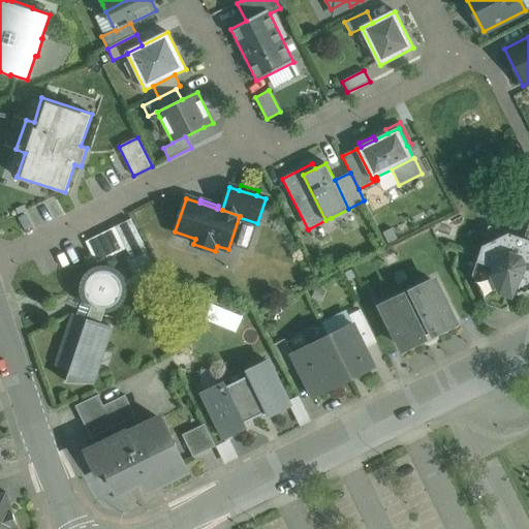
[(147,252),(130,219),(116,227),(126,248),(132,259),(147,252)]
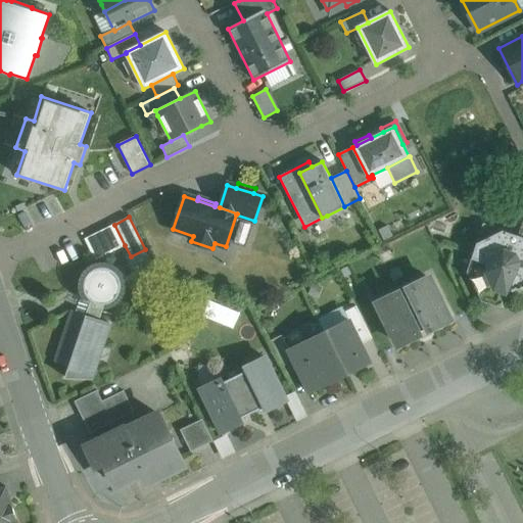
[(483,224),(471,258),(467,272),(481,301),(500,307),(506,289),(513,291),(522,286),(522,236),(518,235),(503,230),(483,224)]
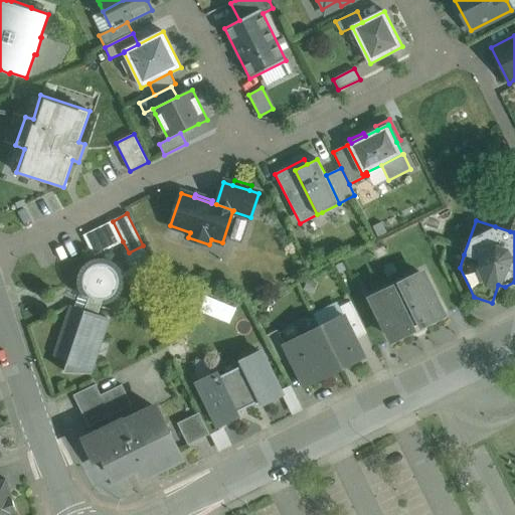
[(95,256),(123,241),(113,221),(83,235),(95,256)]
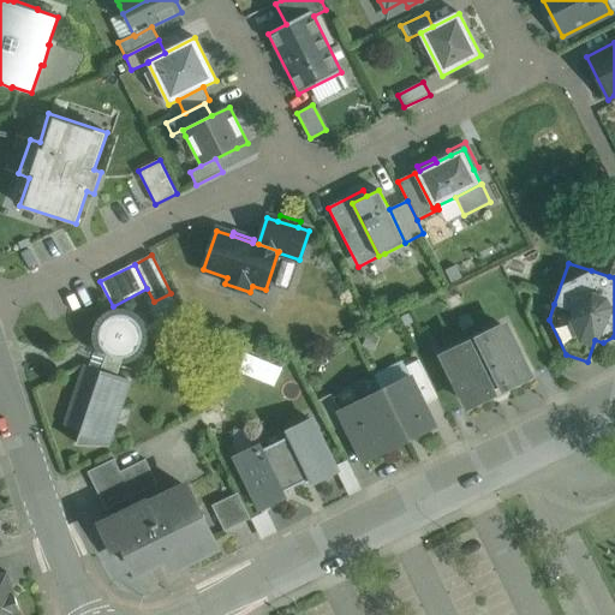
[(101,370),(88,366),(67,425),(82,430),(77,443),(107,446),(129,380),(117,376),(123,357),(126,357),(130,356),(135,352),(137,350),(139,347),(141,344),(142,341),(142,338),(142,335),(142,333),(142,329),(141,327),(138,323),(136,320),(131,317),(127,315),(120,314),(114,315),(111,316),(108,318),(106,320),(103,322),(102,324),(101,328),(100,332),(99,336),(100,341),(101,345),(102,348),(107,352),(101,370)]
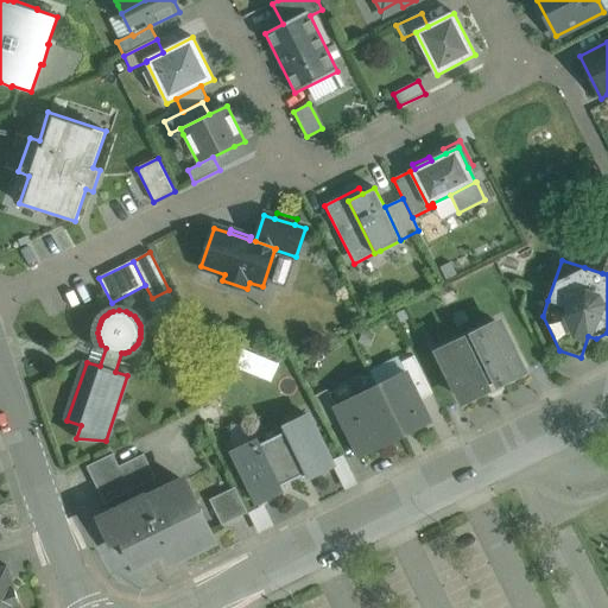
[(475,336),(464,341),(463,339),(438,352),(463,401),(488,388),(487,386),(496,381),(498,384),(524,372),(499,322),(474,334),(475,336)]
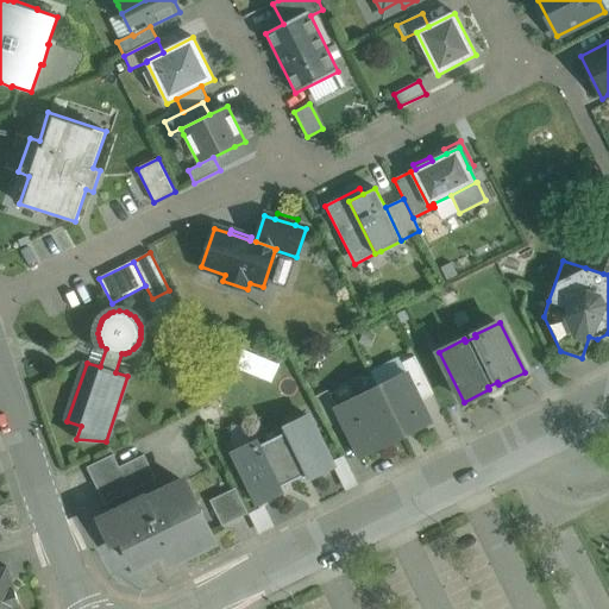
[(433,395),(414,357),(402,363),(406,372),(420,401),(433,395)]
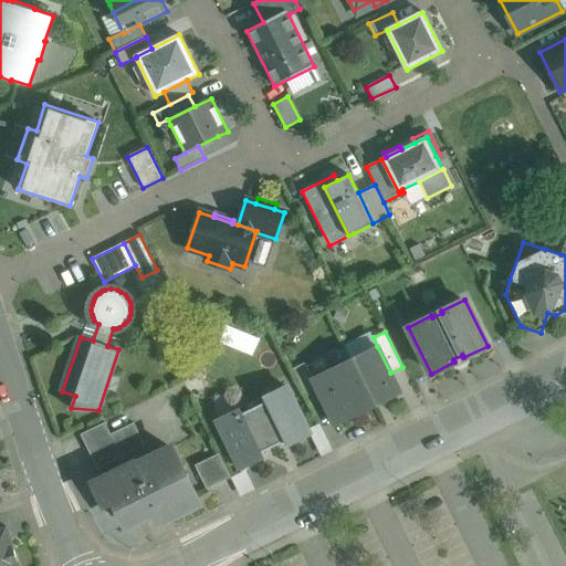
[(377,346),(350,358),(375,406),(401,394),(390,373),(377,346)]
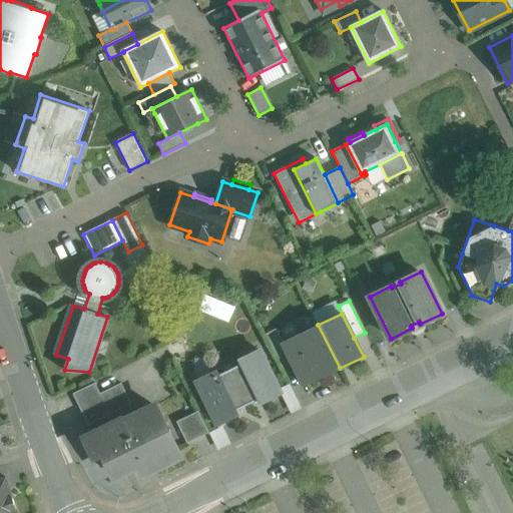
[(340,368),(318,325),(283,343),(289,354),(304,386),(340,368)]
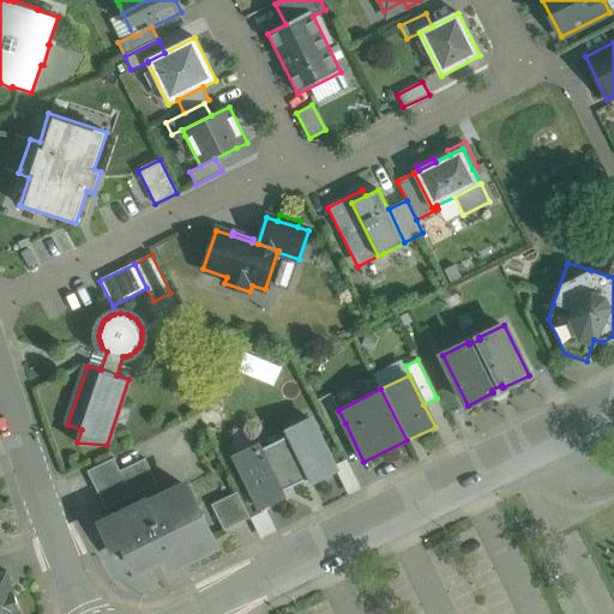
[(330,393),(318,399),(332,429),(345,423),(338,410),(330,393)]
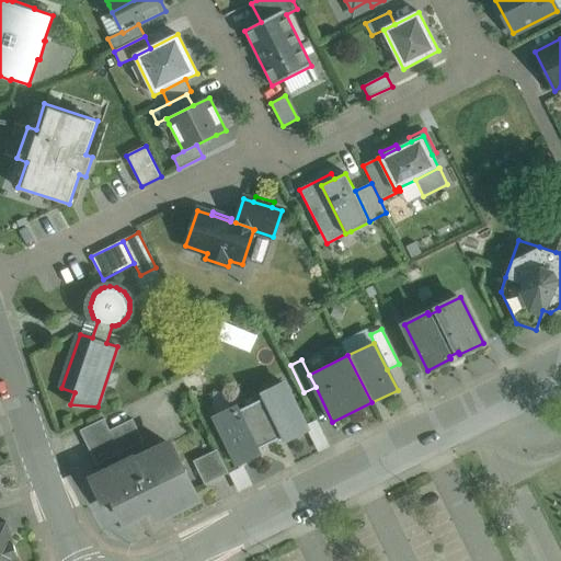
[(196,373),(183,379),(189,391),(202,384),(196,373)]
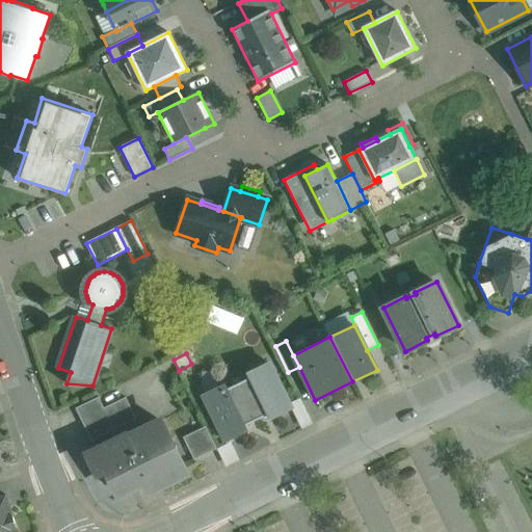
[(289,403),(269,363),(249,372),(251,376),(269,414),(271,417),(291,407),(289,403)]
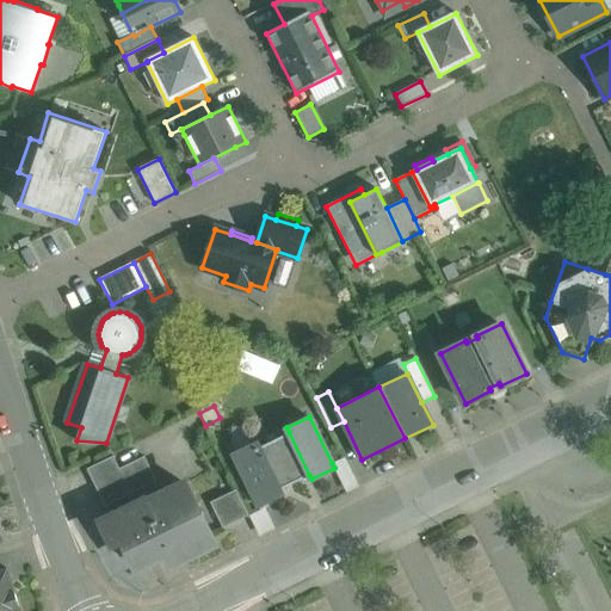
[(309,475),(289,432),(273,439),(294,482),(309,475)]
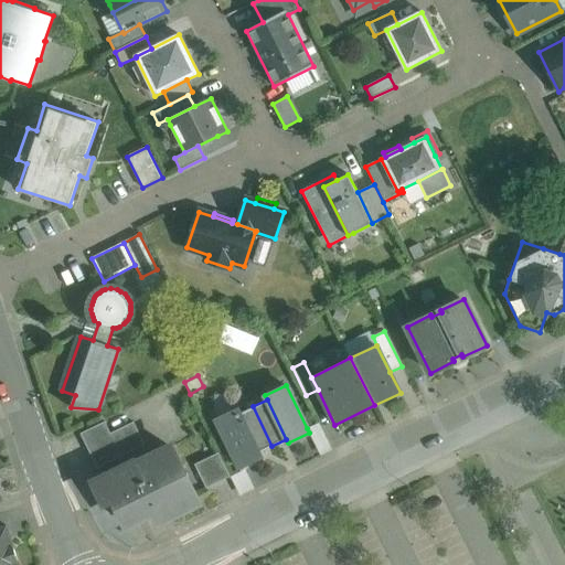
[(272,446),(253,406),(240,413),(259,452),(272,446)]
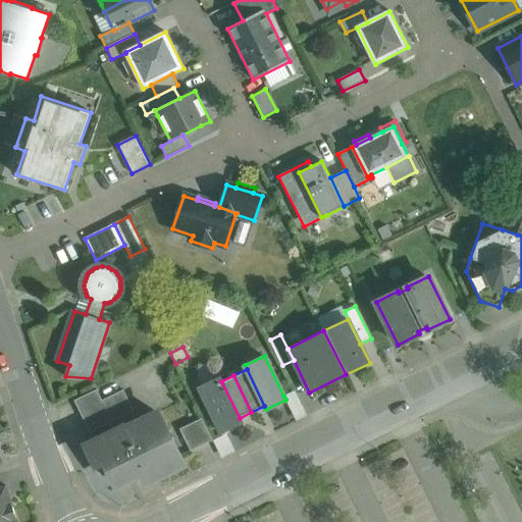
[(221,381),(219,378),(201,387),(221,430),(241,421),(240,418),(221,381)]
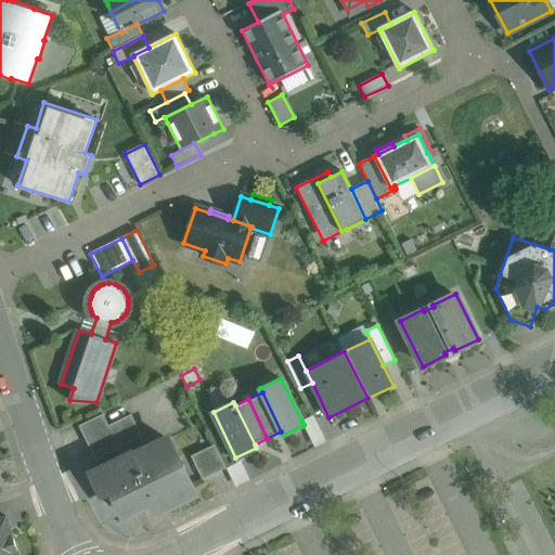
[(103,414),(79,426),(85,437),(108,425),(103,414)]
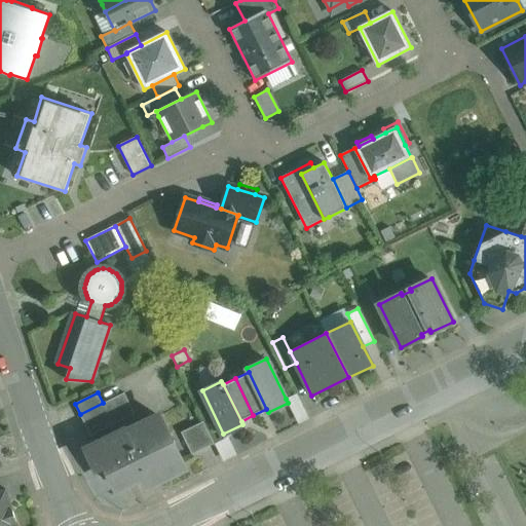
[(124,392),(103,403),(108,414),(129,403),(124,392)]
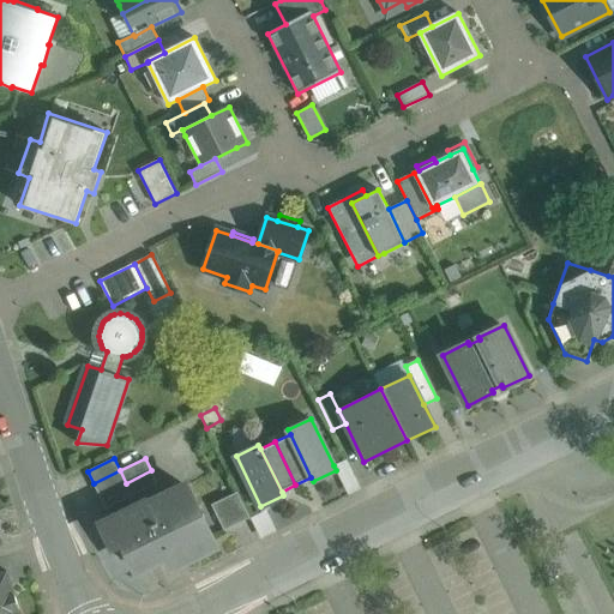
[(361,489),(347,459),(333,465),(336,470),(349,495),(361,489)]
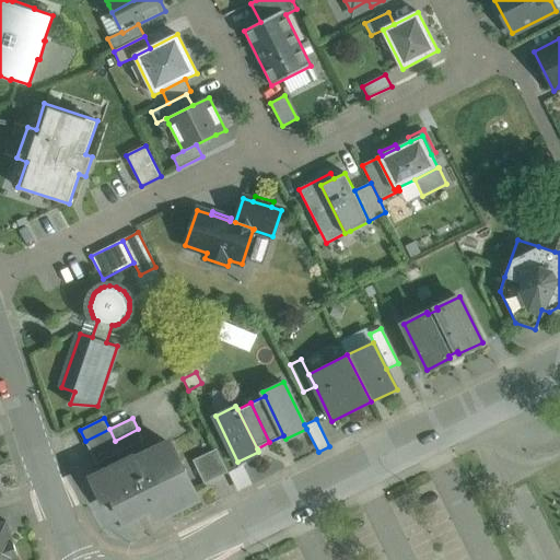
[(109,429),(85,441),(91,453),(115,441),(109,429)]
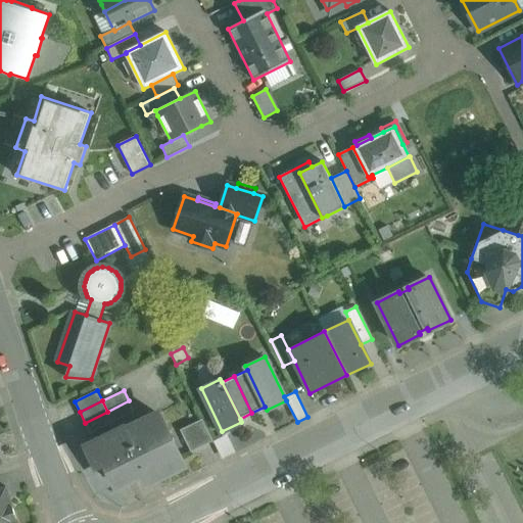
[(129,400),(107,412),(112,422),(134,412),(129,400)]
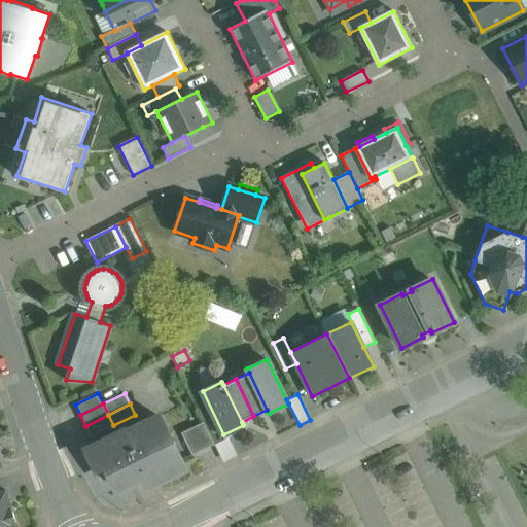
[(113,425),(108,415),(85,426),(91,436),(113,425)]
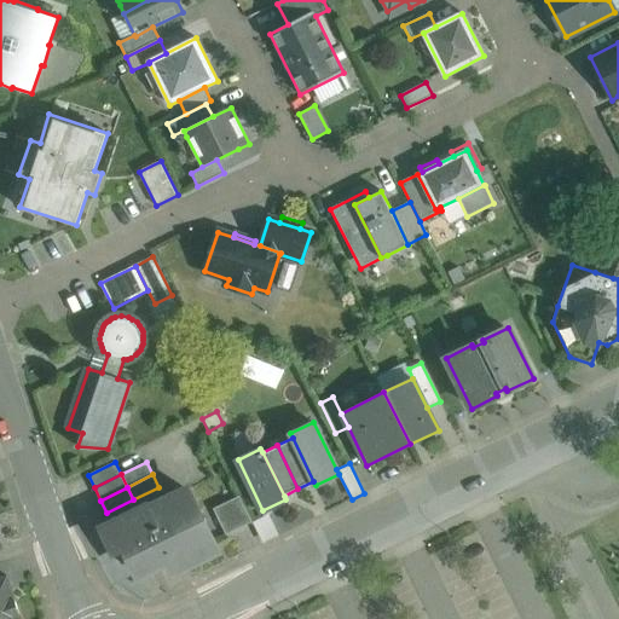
[(149,508),(171,559),(175,571),(217,550),(186,490),(149,508)]
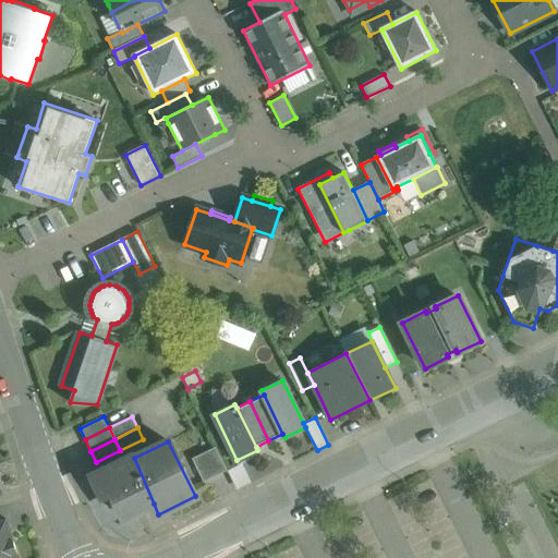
[(216,447),(204,452),(216,476),(227,471),(216,447)]
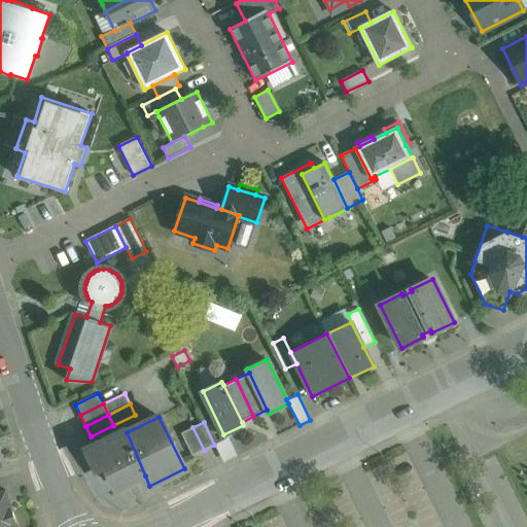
[(204,450),(192,427),(181,433),(192,455),(204,450)]
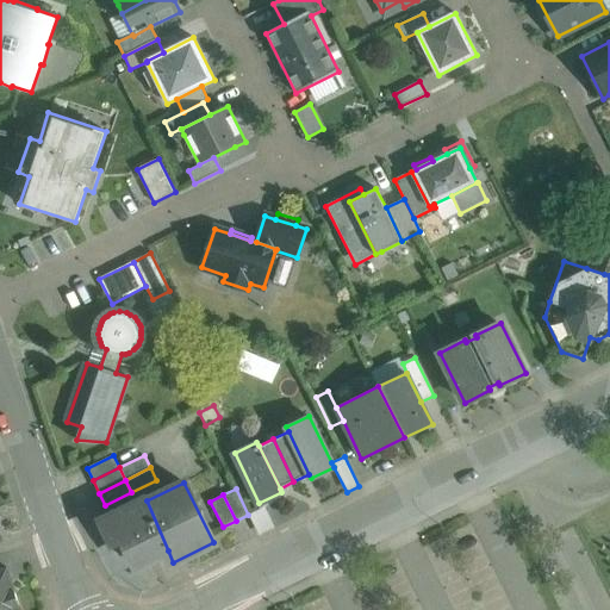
[(168,551),(147,500),(145,499),(101,521),(112,541),(122,536),(136,566),(168,551)]
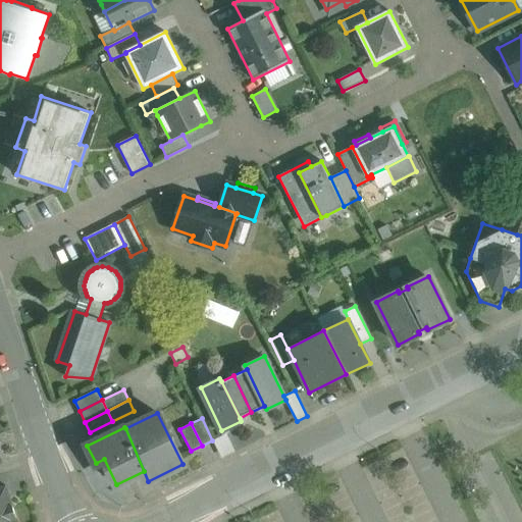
[(226,433),(213,440),(222,458),(236,452),(226,433)]
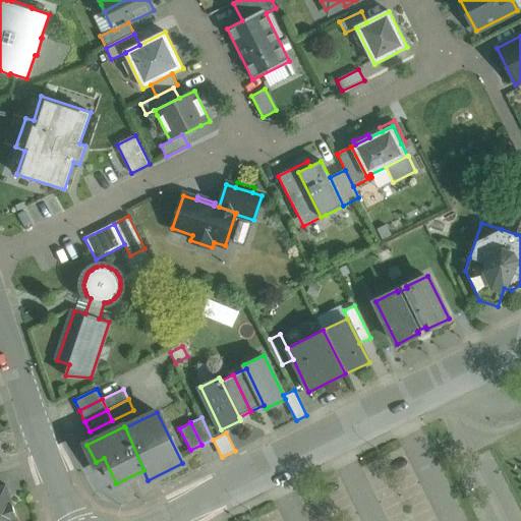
[(17,520),(6,484),(0,486),(0,520),(17,520)]
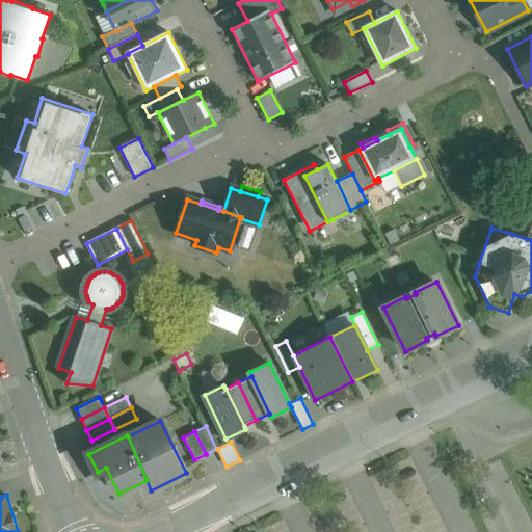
All buildings are outlined.
